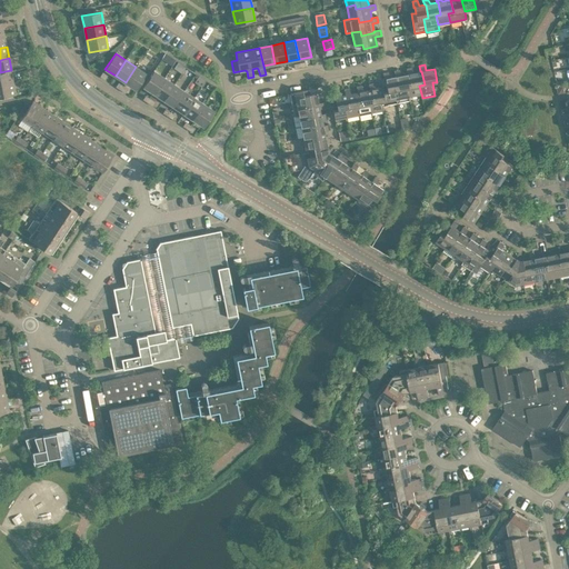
[(136,90),(147,73),(136,67),(126,82),(136,90)]
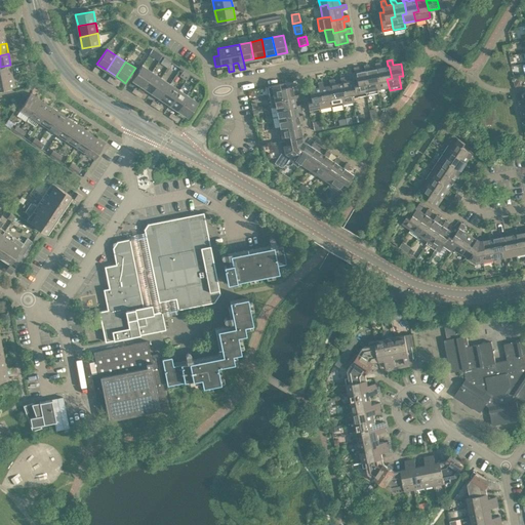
[(388,66),(381,68),(380,62),(375,63),(376,69),(377,68),(379,80),(375,81),(377,89),(389,86),(387,79),(392,78),(389,66),(388,66)]
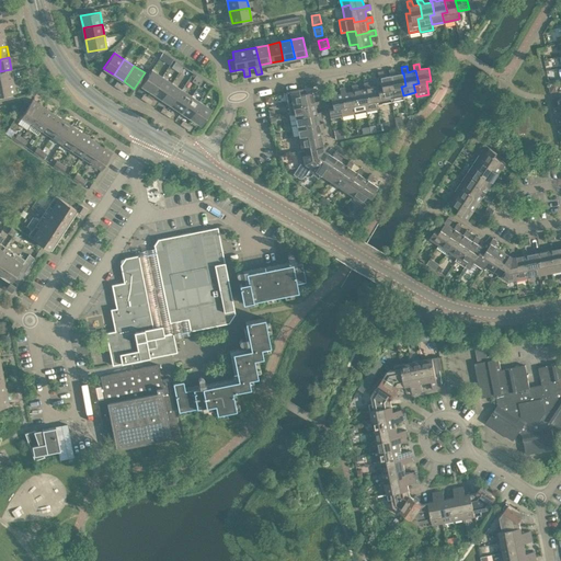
[(389,69),(390,76),(391,76),(393,88),(389,89),(391,102),(404,100),(403,95),(401,87),(405,86),(403,72),(402,73),(396,75),(393,68),(389,69)]
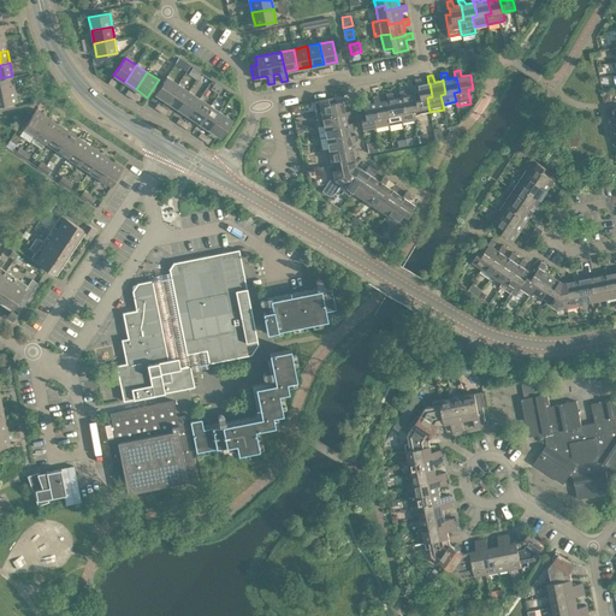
[(12,76),(0,78),(0,92),(16,89),(12,76)]
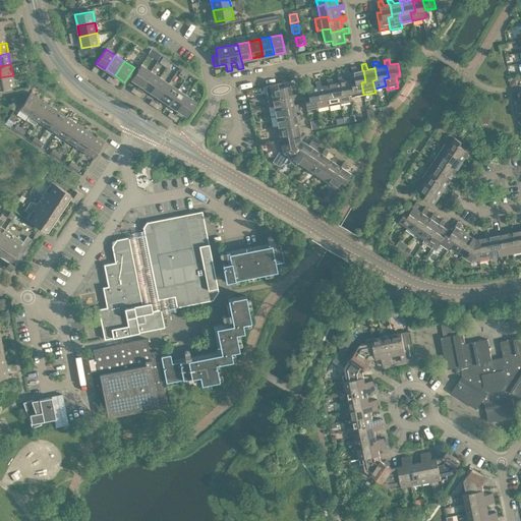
[(140,65),(131,79),(140,85),(151,71),(140,65)]
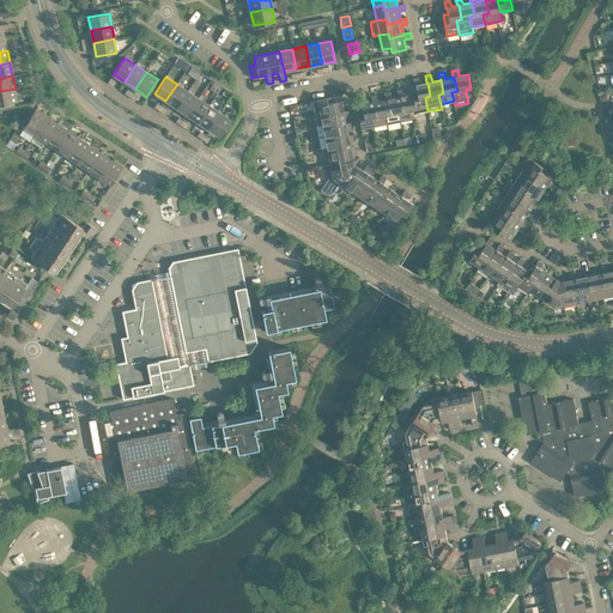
[(428,83),(426,83),(420,84),(418,77),(413,78),(414,85),(416,85),(417,91),(412,92),(412,93),(416,109),(411,110),(412,115),(428,111),(425,97),(430,96),(428,83)]
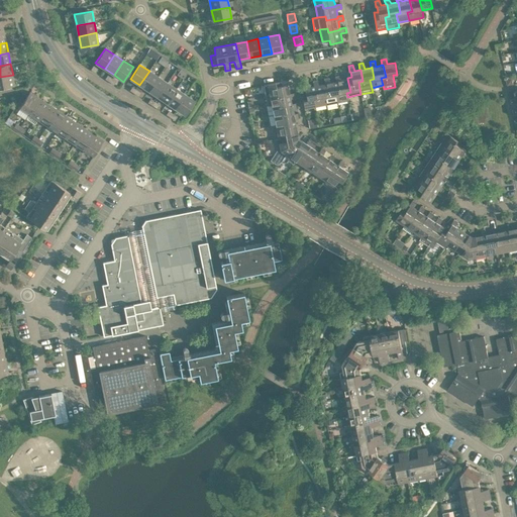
[(149,71),(139,85),(148,91),(159,77),(149,71)]
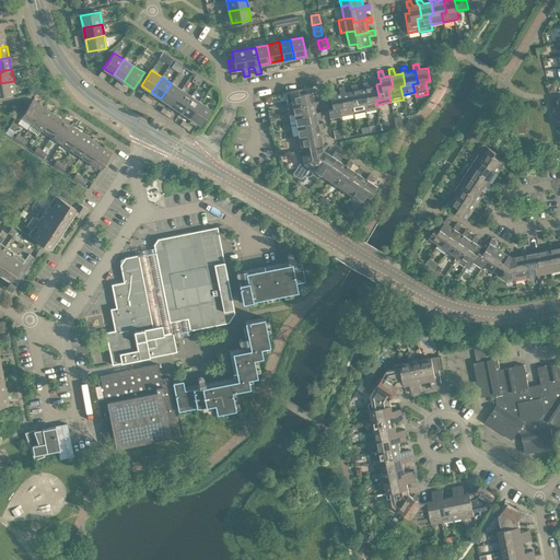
[(0,95),(16,93),(14,81),(0,83),(0,95)]
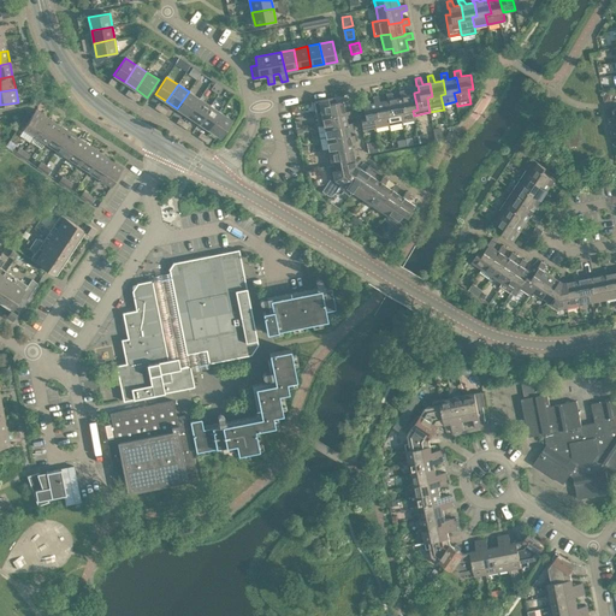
[(414,119),(414,116),(413,111),(418,110),(414,94),(407,96),(406,89),(400,90),(401,98),(402,96),(406,111),(400,112),(402,122),(414,119)]
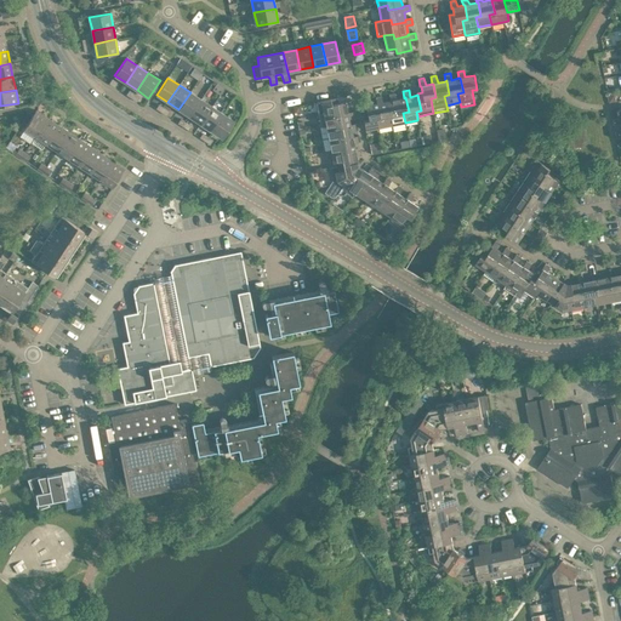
[(191,92),(178,109),(189,117),(201,100),(191,92)]
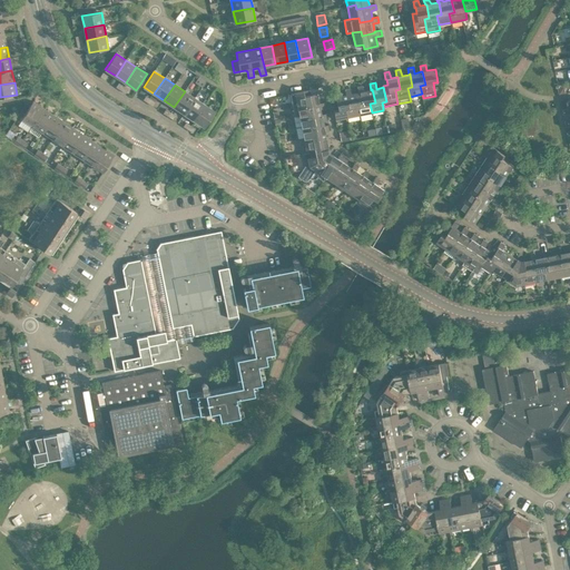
[(357,87),(359,92),(360,92),(362,105),(357,106),(360,115),(372,112),(370,104),(375,102),(372,89),(371,90),(364,91),(363,86),(357,87)]
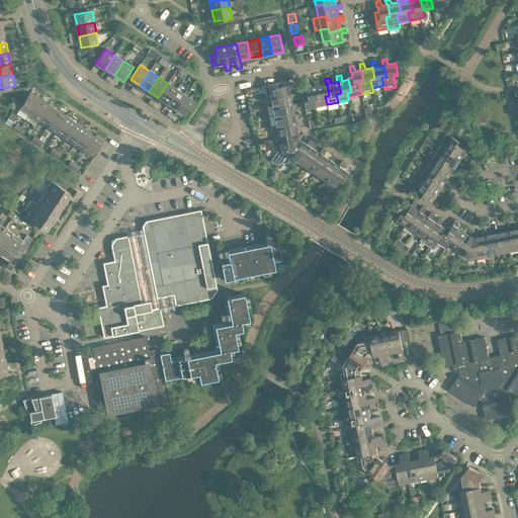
[(326,84),(320,85),(318,80),(314,81),(315,86),(316,86),(318,98),(314,98),(316,106),(327,104),(325,96),(329,95),(327,84),(326,84)]
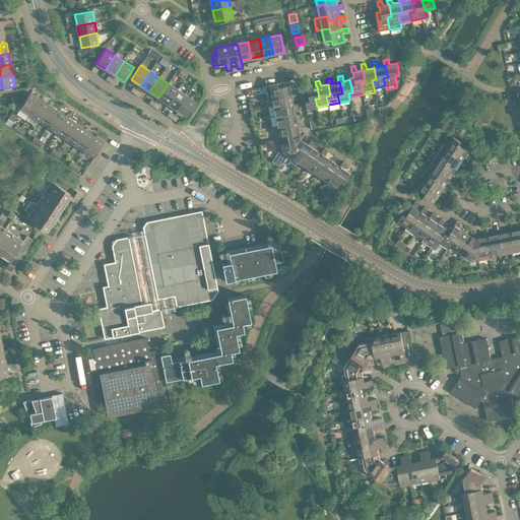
[(282,82),(265,85),(267,95),(278,93),(279,98),(291,95),(291,94),(290,89),(296,87),(295,83),(288,84),(289,85),(283,86),(282,82)]
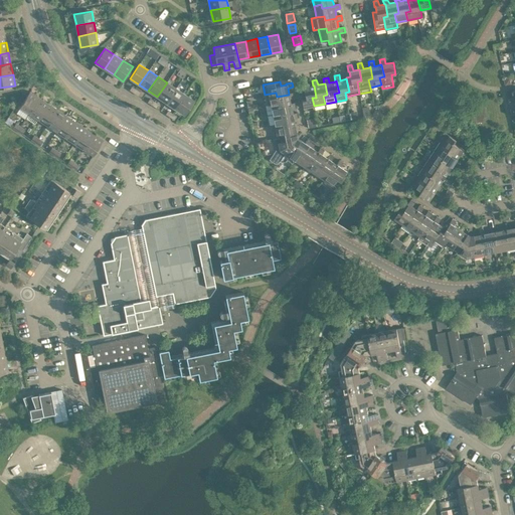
[(314,86),(313,86),(308,87),(307,81),(302,82),(303,88),(304,88),(305,94),(301,94),(303,108),(314,106),(312,98),(316,98),(314,86)]
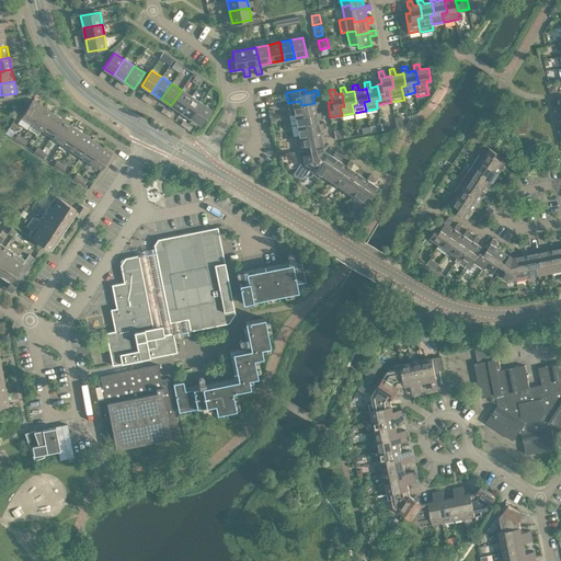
[(182,90),(171,105),(181,112),(192,96),(182,90)]
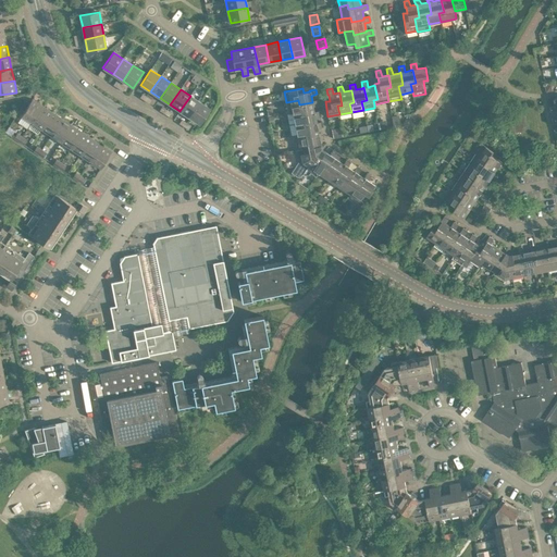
[(190,96),(180,111),(189,118),(200,102),(190,96)]
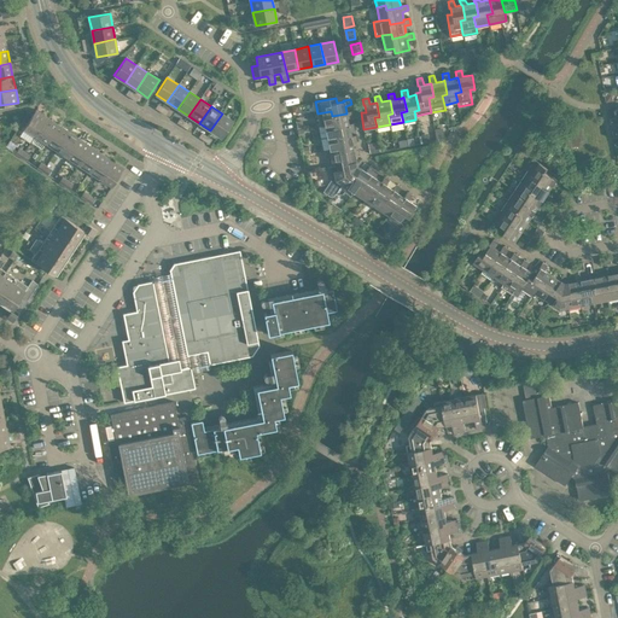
[(36,110),(24,128),(35,136),(47,117),(36,110)]
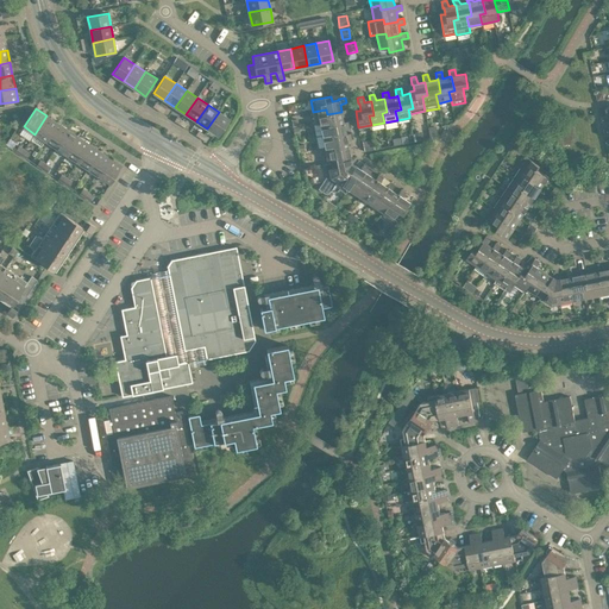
[(326,110),(313,112),(315,124),(320,124),(328,121),(330,126),(344,124),(344,123),(343,117),(349,115),(347,110),(341,111),(341,112),(327,114),(326,110)]
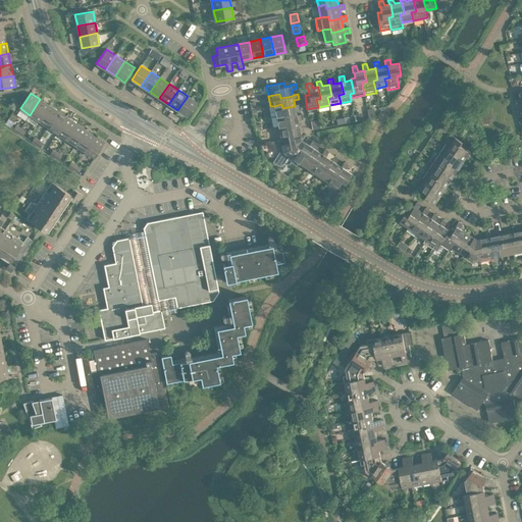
[(188,116),(197,102),(188,96),(177,110),(188,116)]
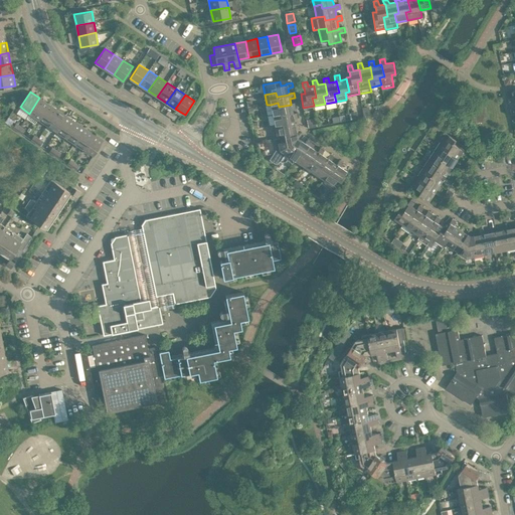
[(38,120),(48,104),(39,98),(29,114),(38,120)]
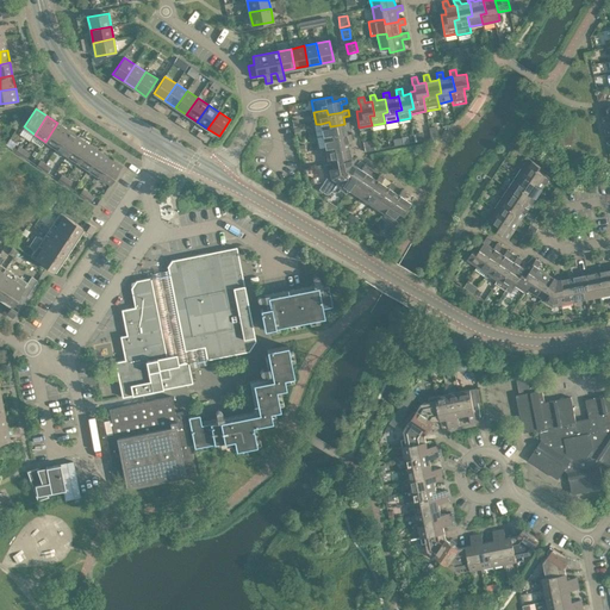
[(347,136),(347,135),(346,129),(352,128),(350,122),(344,123),(344,124),(330,126),(329,122),(321,124),(323,136),(331,134),(332,138),(347,136)]
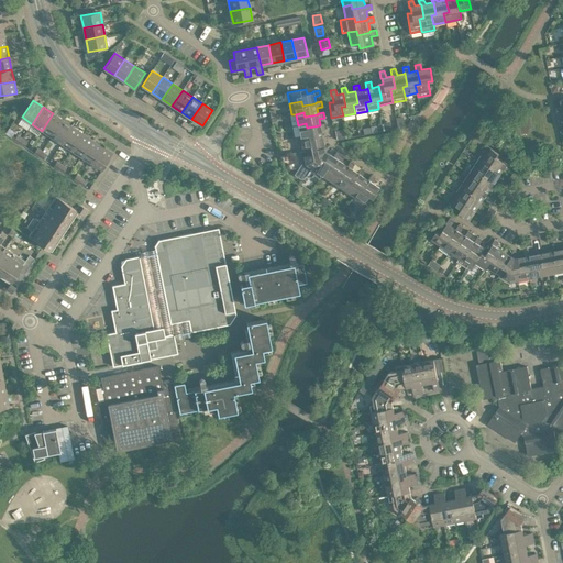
[(53,113),(42,131),(52,138),(63,120),(53,113)]
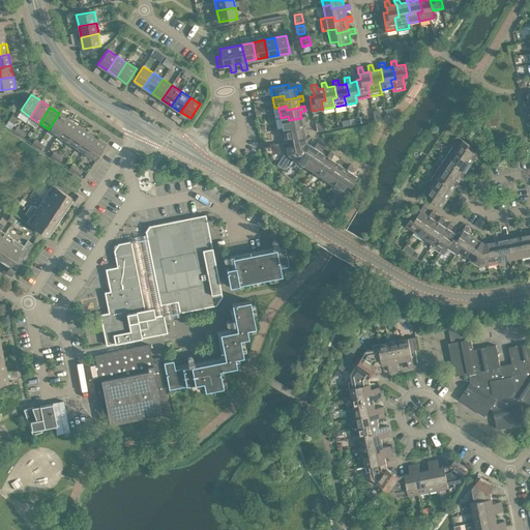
[(373,112),(375,119),(382,118),(380,110),(373,112)]
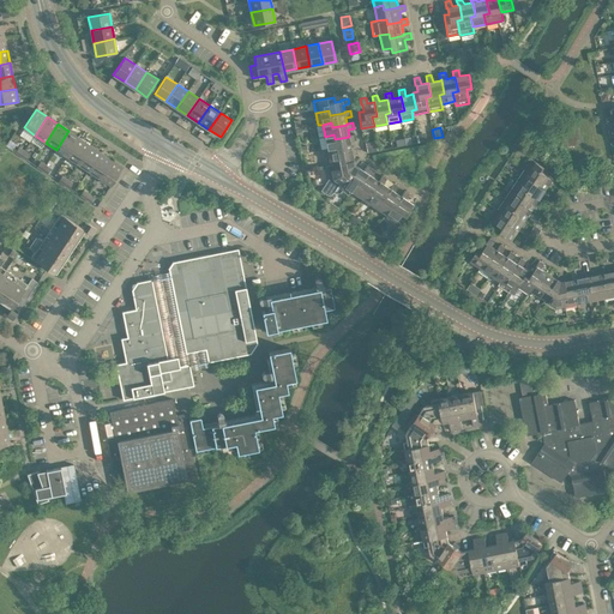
[(67,156),(79,138),(68,131),(56,150),(67,156)]
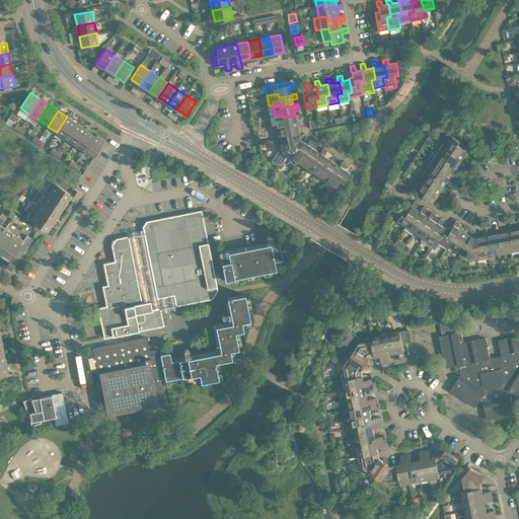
[(360,110),(353,113),(355,120),(362,118),(360,110)]
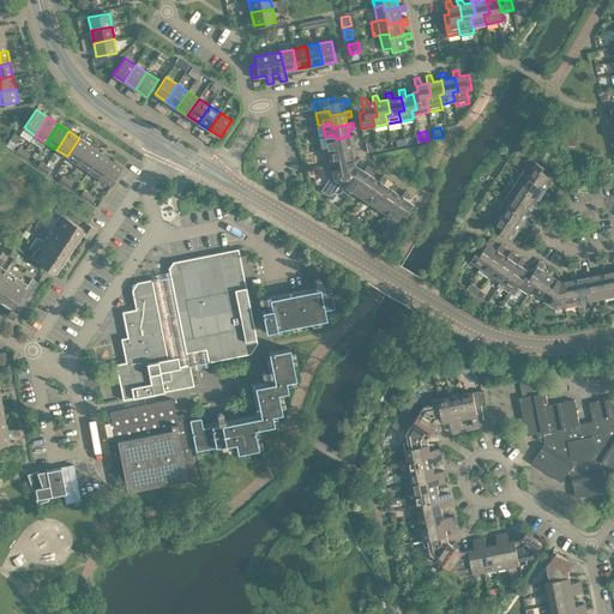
[(350,142),(356,140),(355,134),(349,136),(349,137),(335,139),(333,134),(325,137),(327,149),(336,146),(337,151),(351,149),(350,142)]
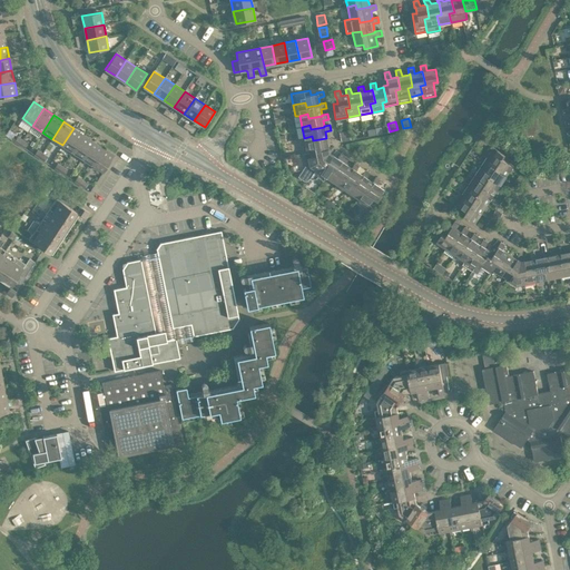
[(74,128),(62,145),(72,151),(84,135),(74,128)]
